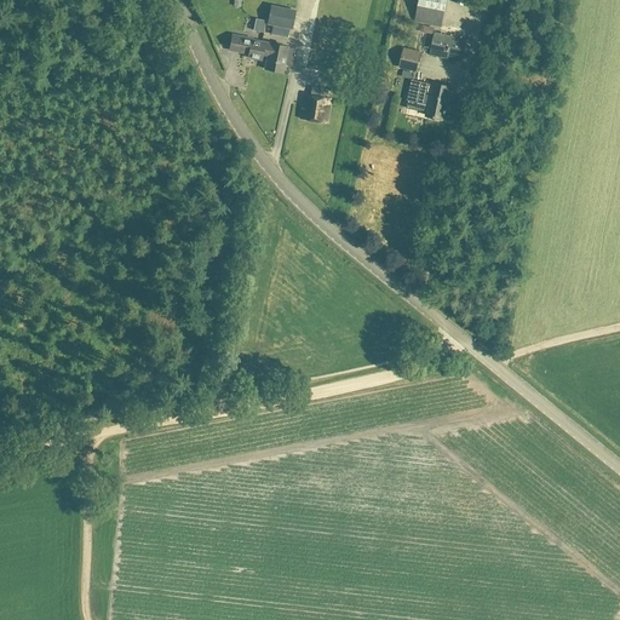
[(419,0),(414,22),(442,27),(447,4),(431,0),(419,0)]
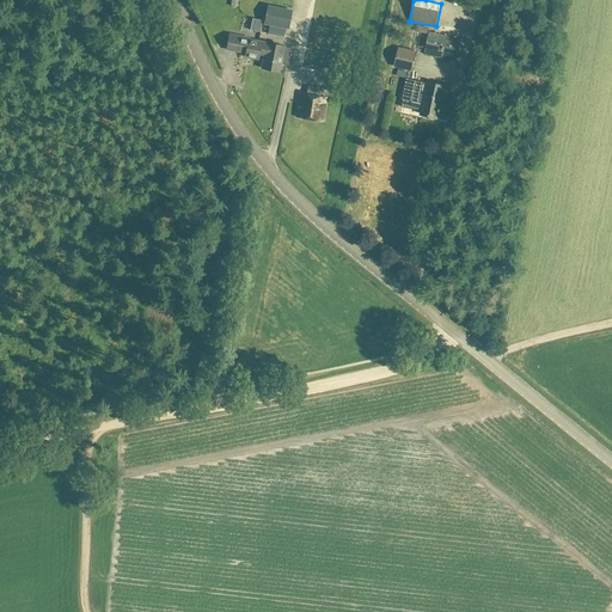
[(269,6),(265,24),(288,28),(292,11),(269,6)]
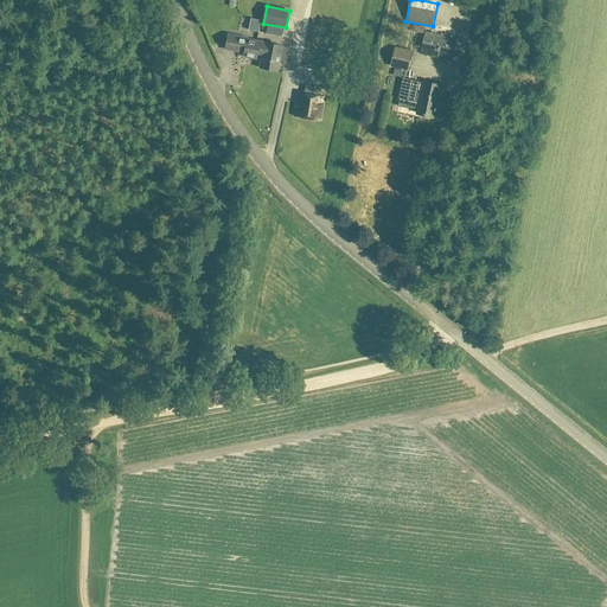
[(422,53),(452,59),(457,39),(426,33),(422,53)]
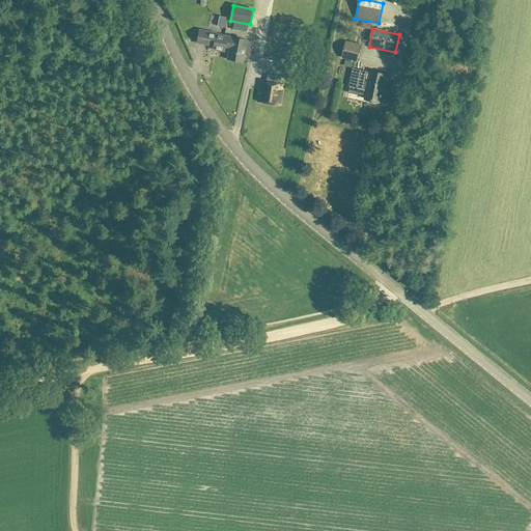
[(231,38),(217,34),(217,33),(200,30),(197,43),(214,46),(213,49),(225,51),(226,46),(230,46),(230,47),(231,38)]
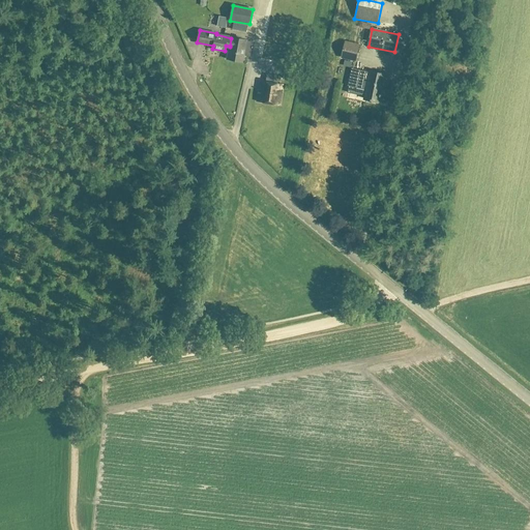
[(231,37),(231,38),(230,47),(230,46),(227,59),(242,62),(243,55),(249,56),(253,41),(246,40),(231,37)]
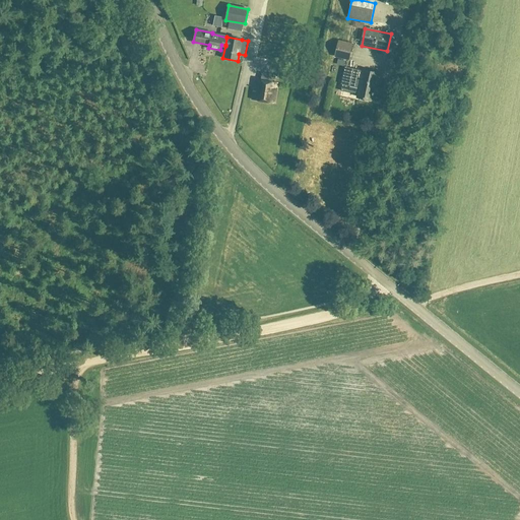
[(334,56),(349,59),(352,43),(338,40),(334,56)]
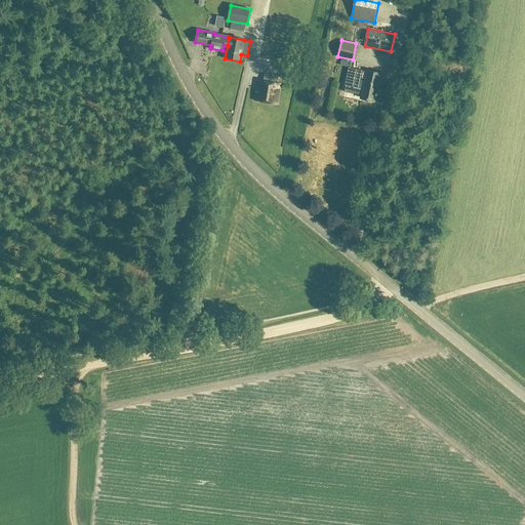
[(345,84),(364,89),(362,97),(375,101),(376,95),(378,96),(379,93),(377,92),(378,86),(382,87),(386,75),(368,71),(368,72),(349,68),(345,84)]
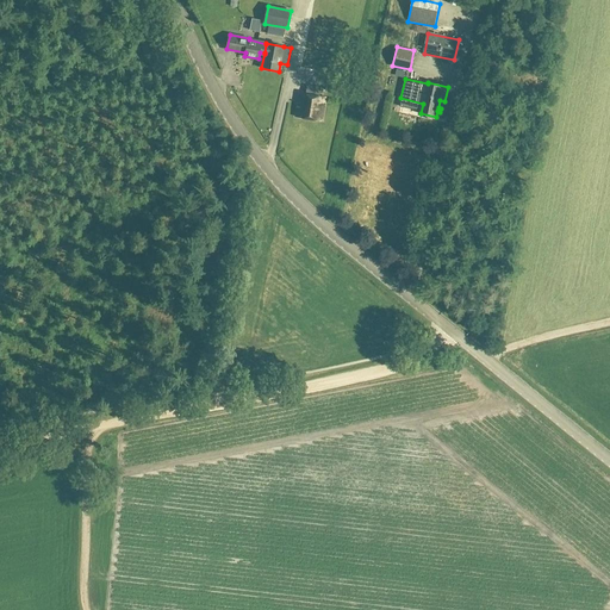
[(296,117),(322,120),(325,98),(299,94),(296,117)]
